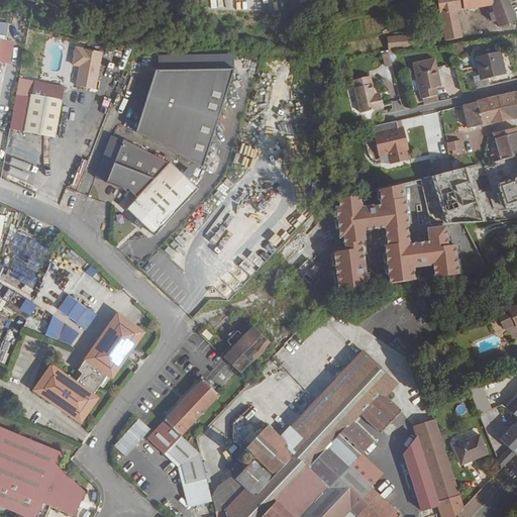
[(232,0),(233,8),(240,9),(240,0),(232,0)]
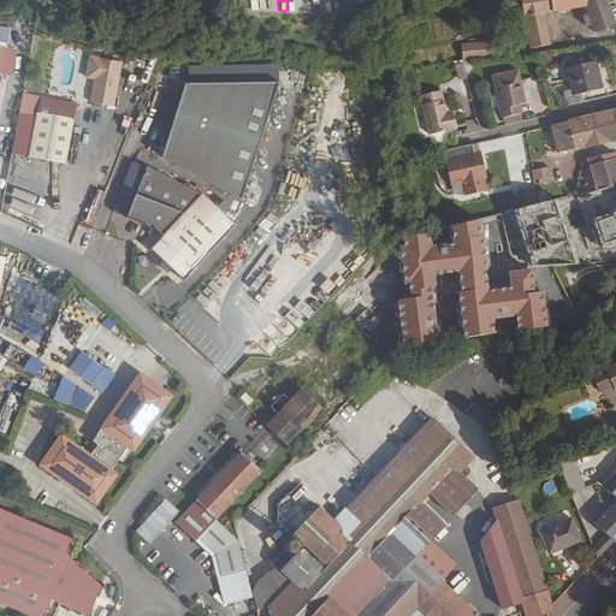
[(521,0),(531,48),(537,47),(551,45),(544,13),(576,9),(576,7),(584,5),(582,0),(521,0)]
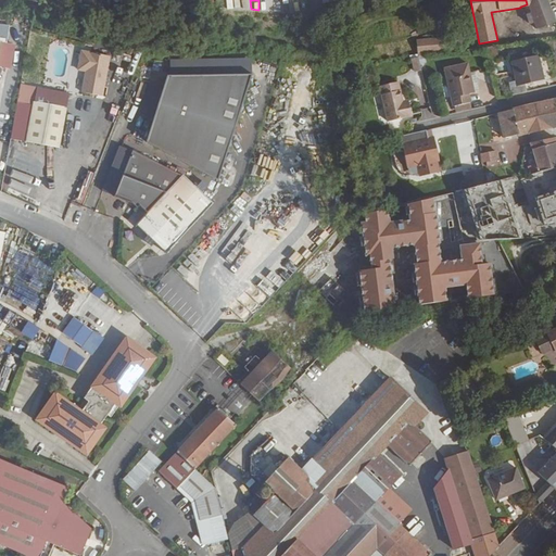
[(526,0),(527,4),(528,5),(531,14),(534,23),(536,29),(555,22),(546,0),(526,0)]
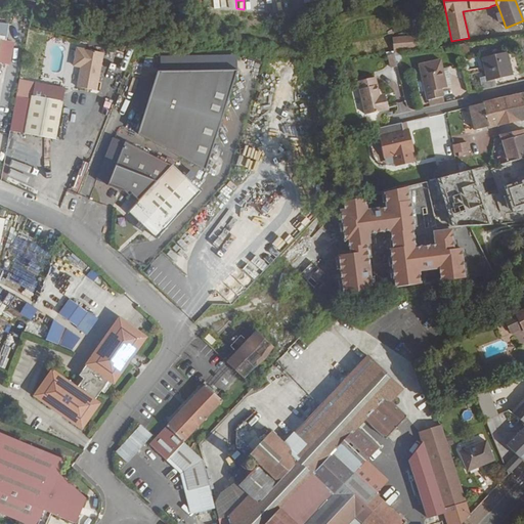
[(421,49),(421,36),(393,36),(393,50),(421,49)]
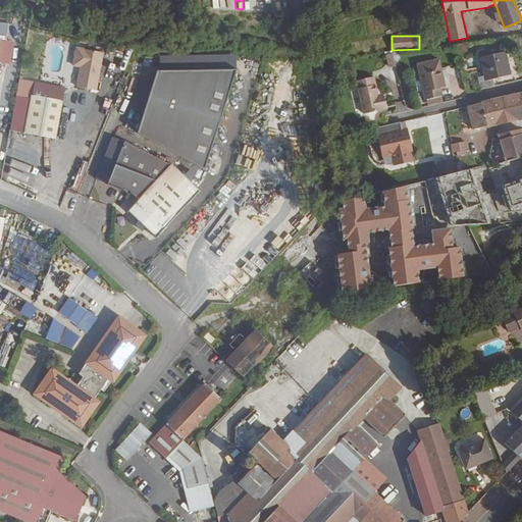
[(468,54),(465,43),(457,45),(459,56),(468,54)]
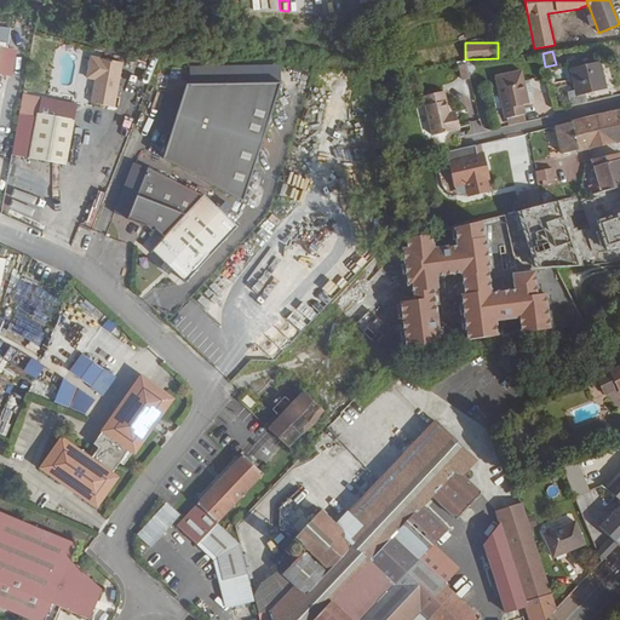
[(75,86),(78,55),(55,52),(52,84),(75,86)]
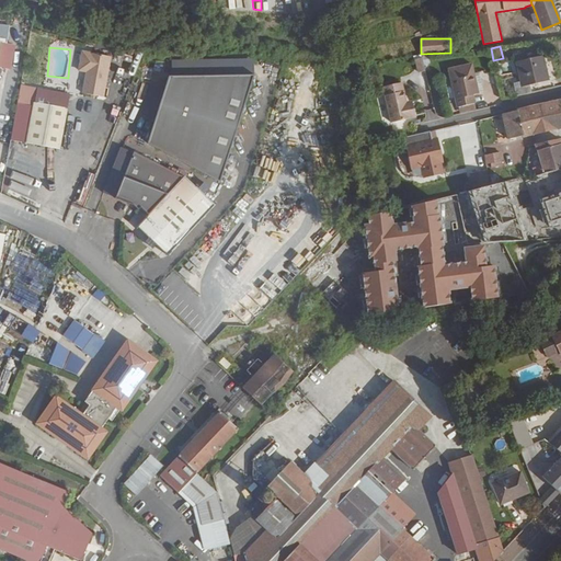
[(103,96),(111,57),(81,50),(78,71),(86,73),(82,93),(103,96)]
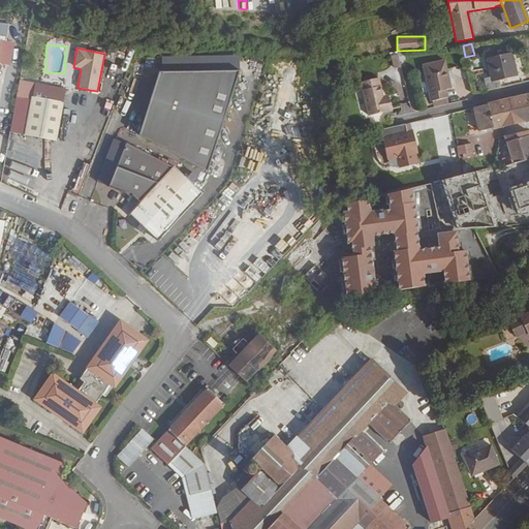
[(391,56),(394,67),(406,65),(403,53),(391,56)]
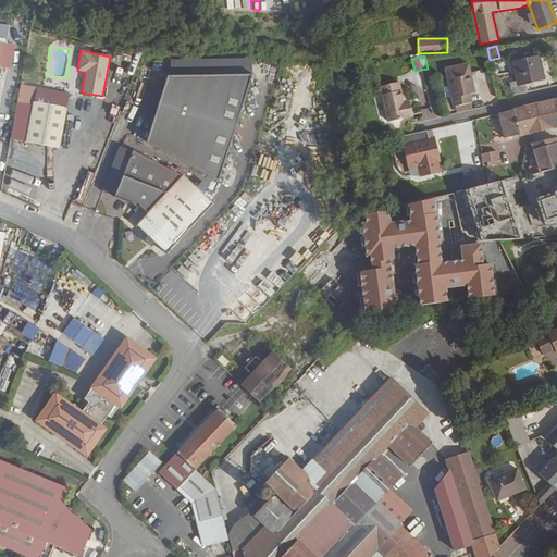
[(539,56),(512,62),(517,82),(510,83),(514,95),(528,91),(525,85),(545,79),(539,56)]
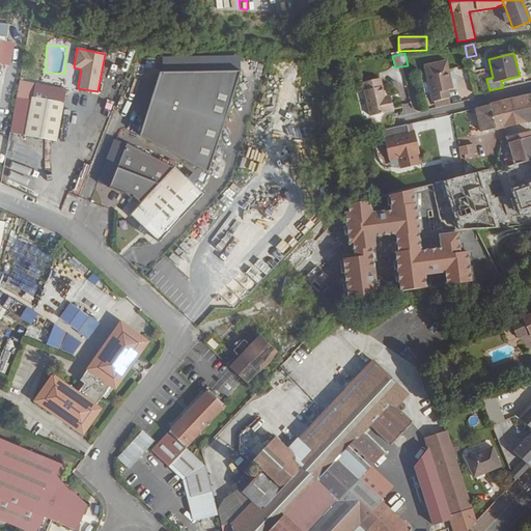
[(205,73),(159,73),(139,144),(213,165),(240,70),(240,60),(230,58),(190,58),(188,67),(205,73)]
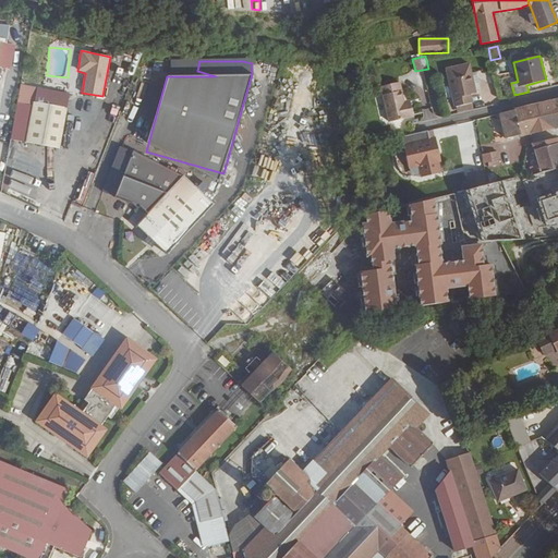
[(455,107),(458,106),(471,104),(472,102),(471,95),(476,94),(476,93),(472,76),(469,63),(446,68),(455,107)]
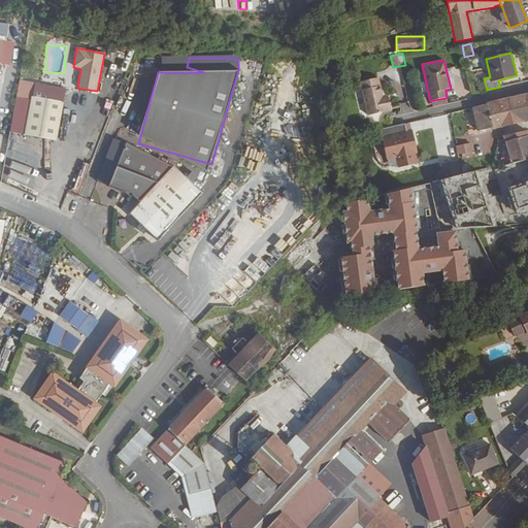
[(362,90),(368,116),(389,111),(387,99),(383,100),(377,78),(356,83),(358,91),(362,90)]
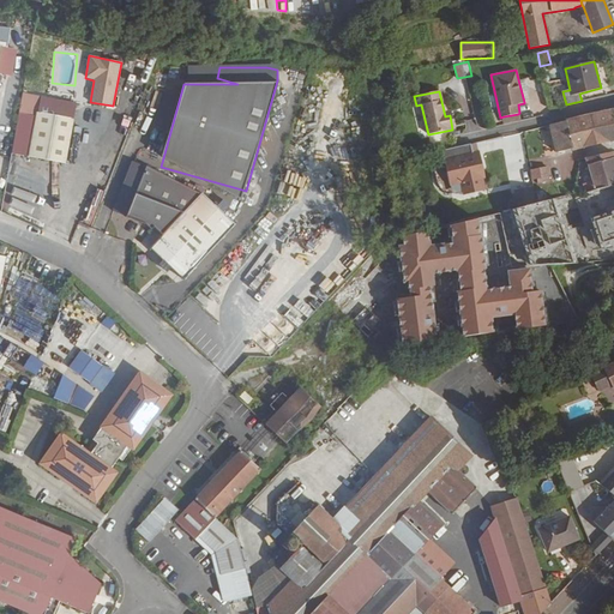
[(573,148),(573,150),(613,139),(613,109),(606,112),(603,112),(566,121),(573,148)]
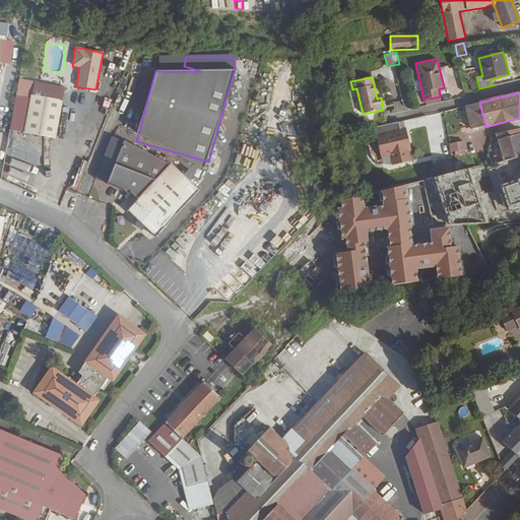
[(56,139),(63,101),(30,94),(23,133),(56,139)]
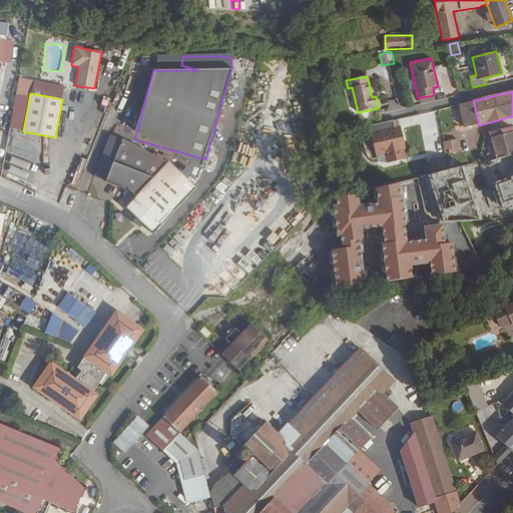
[(421,97),(422,103),(434,101),(433,95),(421,97)]
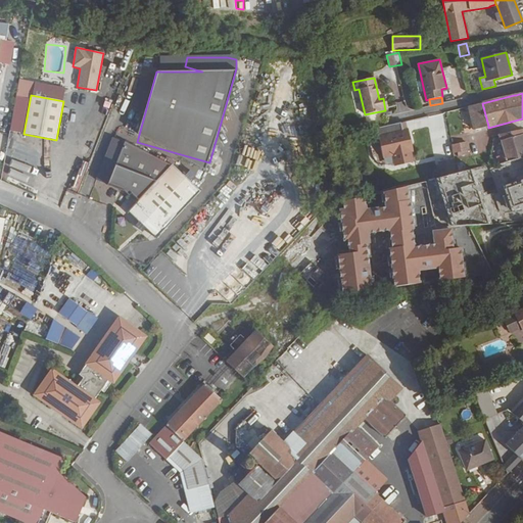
[(405,100),(395,103),(398,113),(408,110),(405,100)]
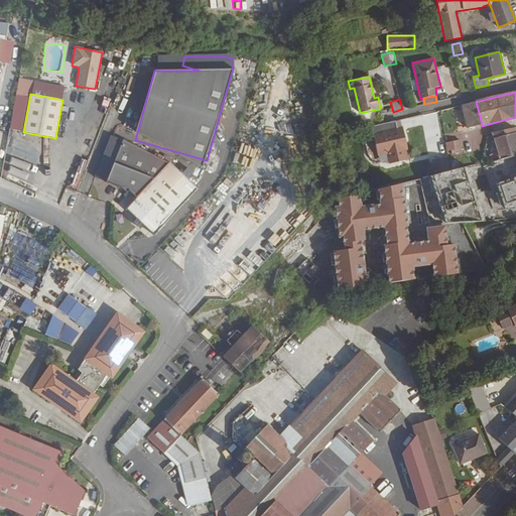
[(463,105),(468,128),(482,124),(476,102),(463,105)]
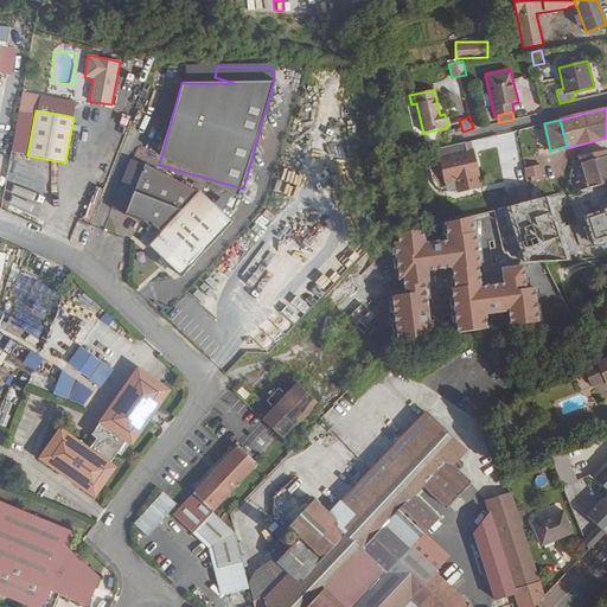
[(506,134),(508,161),(518,160),(518,134),(506,134)]
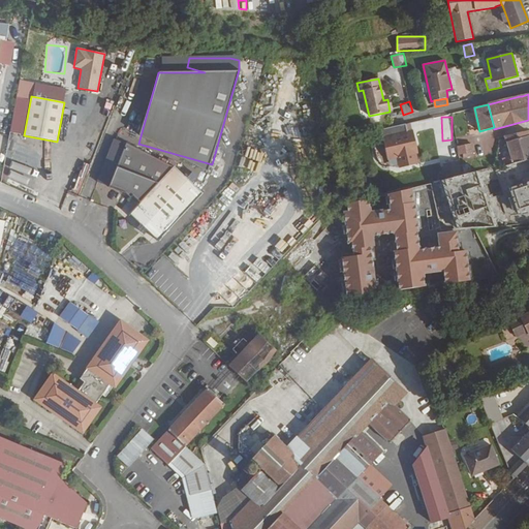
[(384,148),(387,160),(398,157),(400,165),(408,163),(408,166),(418,163),(415,153),(413,144),(415,144),(413,130),(407,131),(404,124),(380,130),(382,137),(385,137),(387,147),(384,148)]
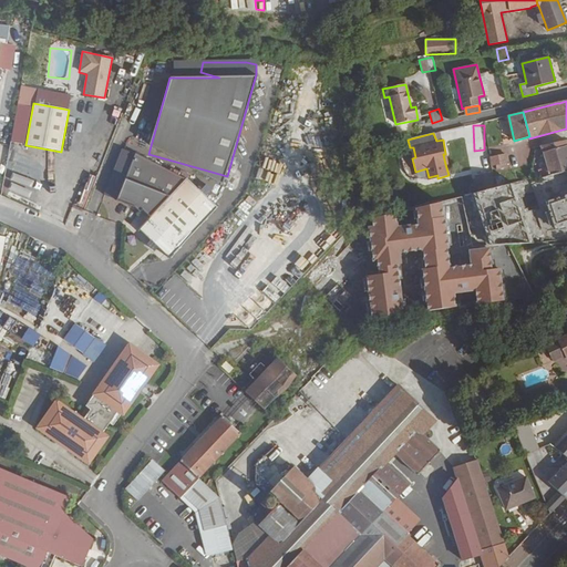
[(537,171),(539,178),(566,171),(566,146),(565,141),(542,145),(544,152),(548,168),(540,169),(537,171)]
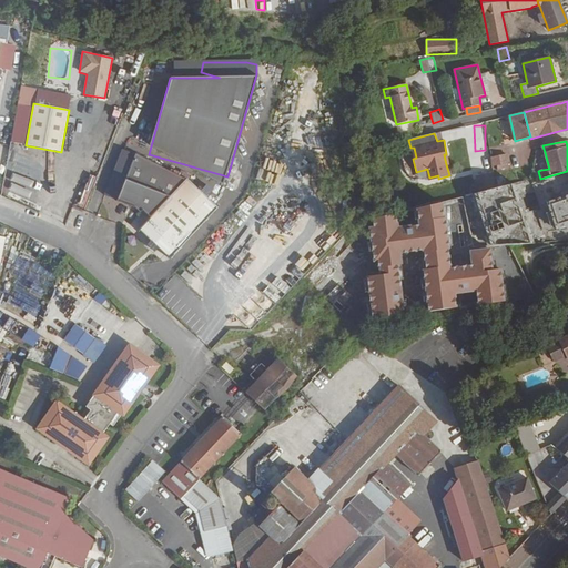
[(537,154),(541,170),(549,169),(545,152),(537,154)]
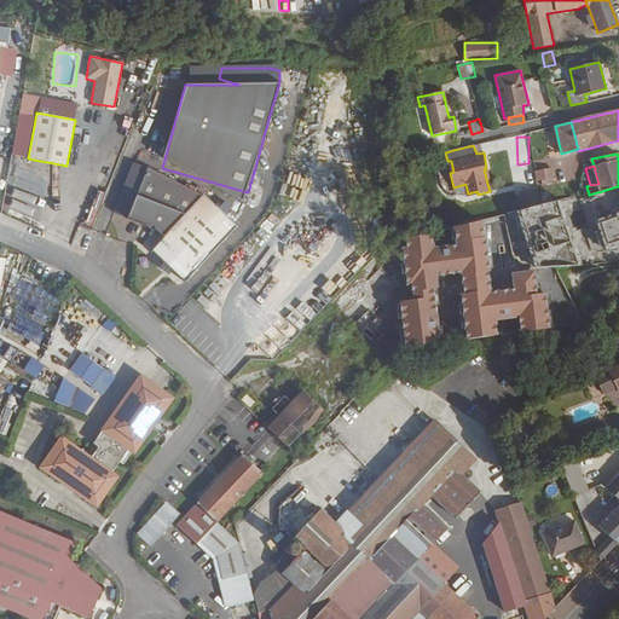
[(536,183),(554,181),(554,169),(536,169),(536,183)]
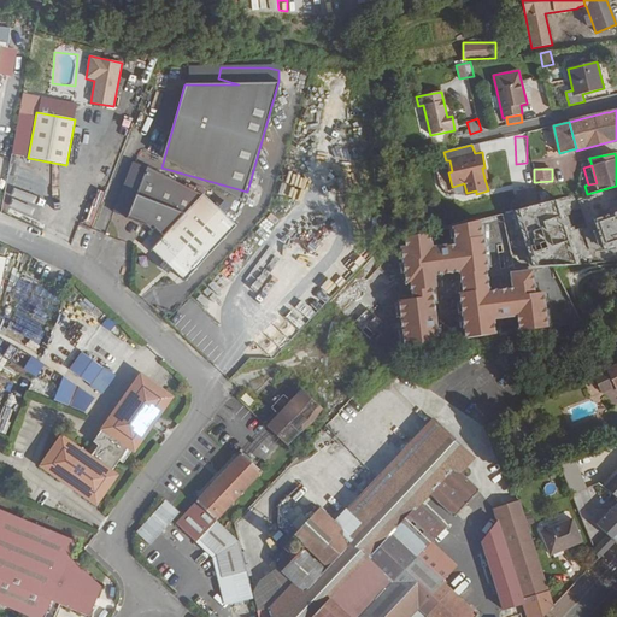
[(278,192),(287,195),(291,187),(282,183),(278,192)]
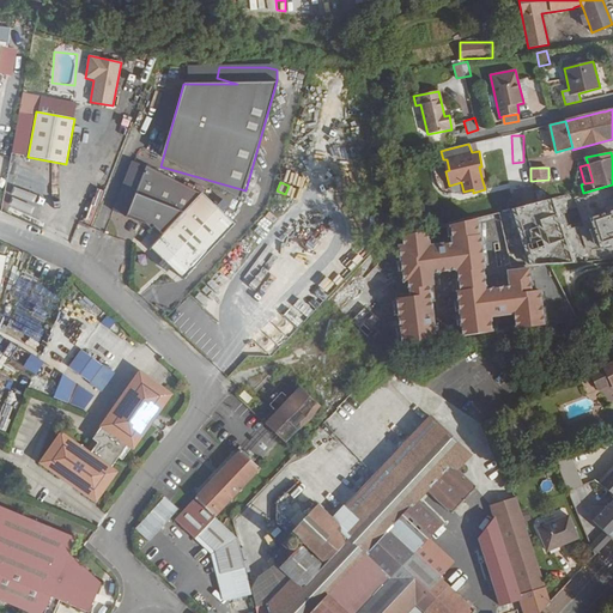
[(183,280),(235,225),(201,193),(150,248),(183,280)]
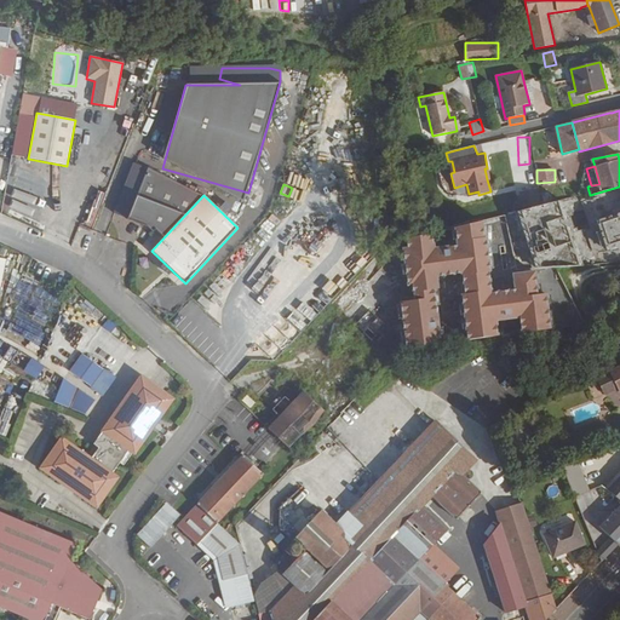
[(432,229),(405,235),(406,246),(403,246),(409,298),(401,299),(406,346),(446,343),(437,277),(459,275),(466,340),(499,336),(498,321),(520,319),(522,332),(551,328),(546,290),(539,290),(535,268),(512,271),(514,286),(493,288),(483,217),(451,225),(453,241),(435,244),(432,229)]
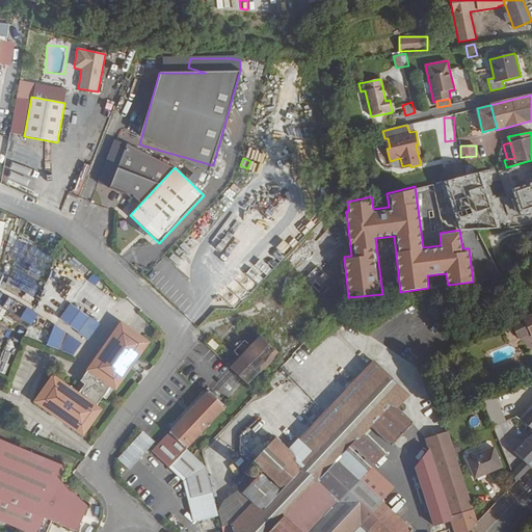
[(259,200),(249,212),(257,217),(266,205),(259,200)]
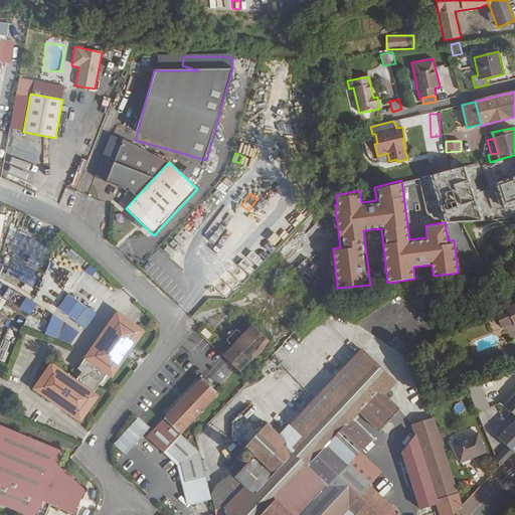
[(284,222),(291,231),(299,224),(292,216),(284,222)]
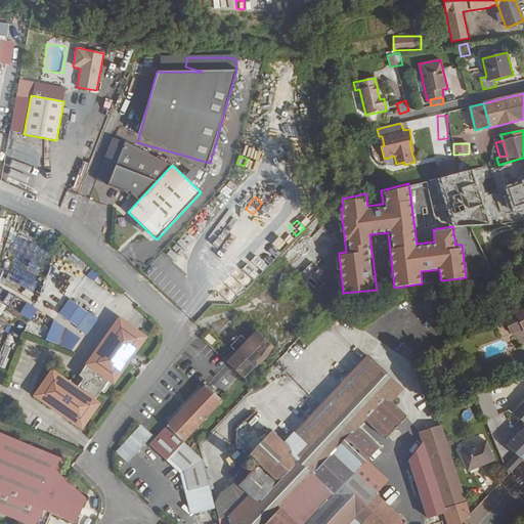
[(252,260),(244,268),(255,278),(262,269),(252,260)]
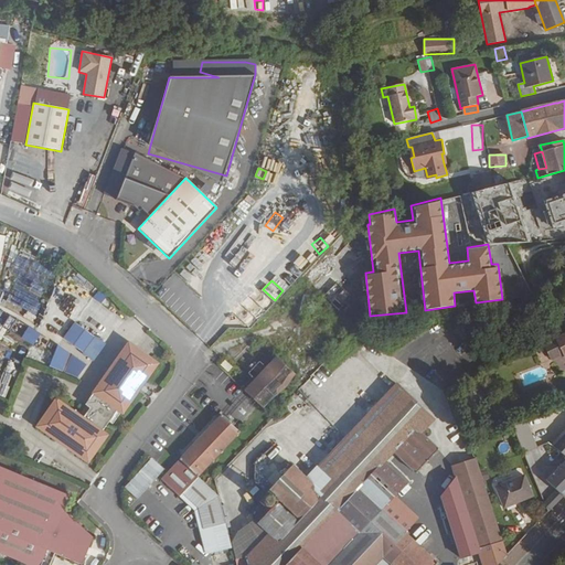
[(323,296),(339,310),(352,297),(337,283),(323,296)]
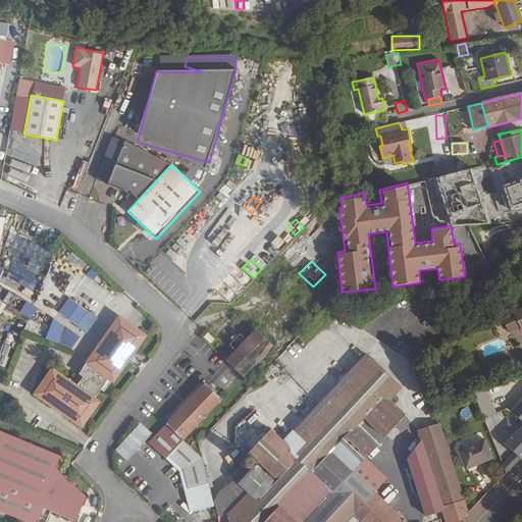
[(21,311),(25,301),(14,296),(10,306),(21,311)]
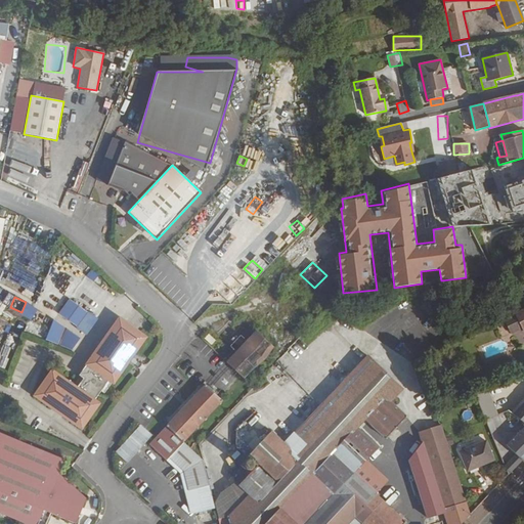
[(30,305),(24,317),(36,323),(42,312),(30,305)]
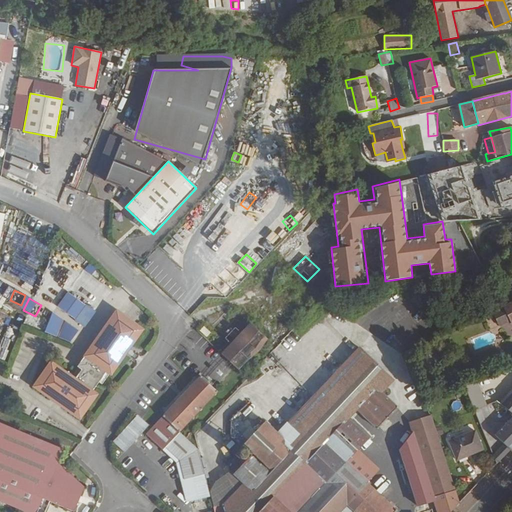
[(510,321),(511,324),(511,301),(503,306),(503,307),(510,321)]
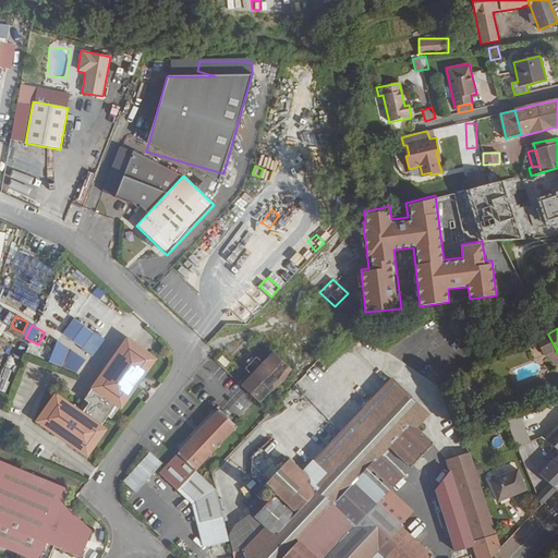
[(92,356),(105,340),(94,331),(81,349),(92,356)]
